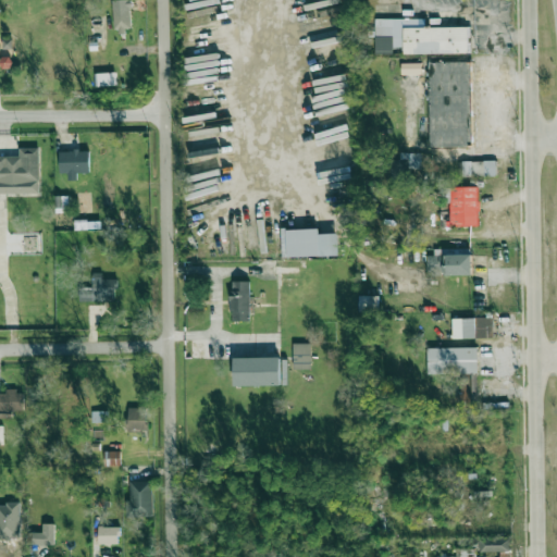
[(113,0),(112,0),(113,32),(131,31),(130,0),(113,0)]
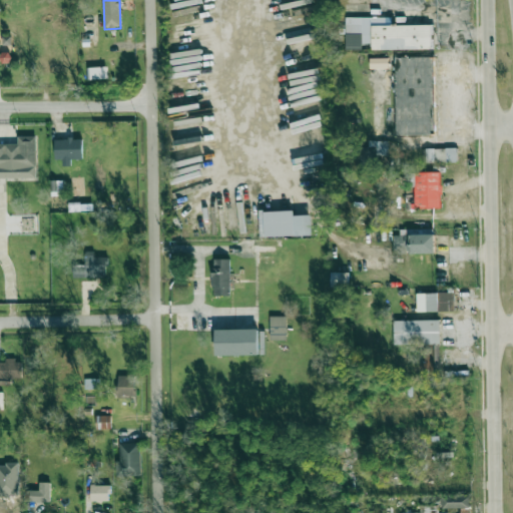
[(372,49),(432,49),(432,25),(386,25),(386,17),(345,17),(345,34),(361,34),(361,43),(372,43),(372,49)]
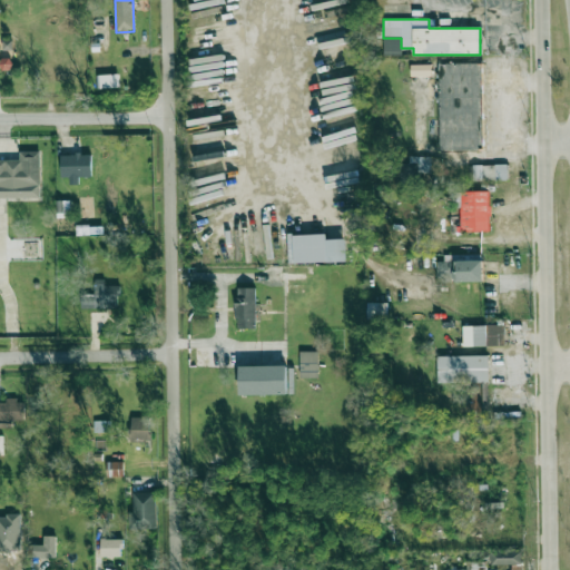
[(440,150),(483,149),(481,64),(438,64),(440,150)]
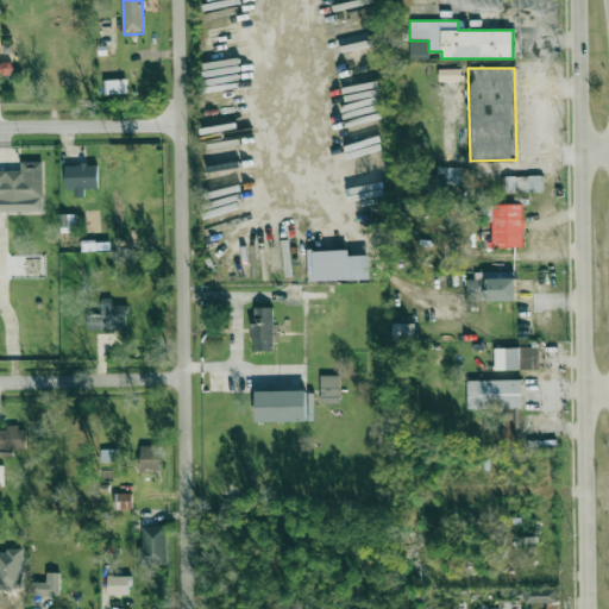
[(456,70),(439,70),(439,81),(451,81),(451,79),(456,79),(456,70)]
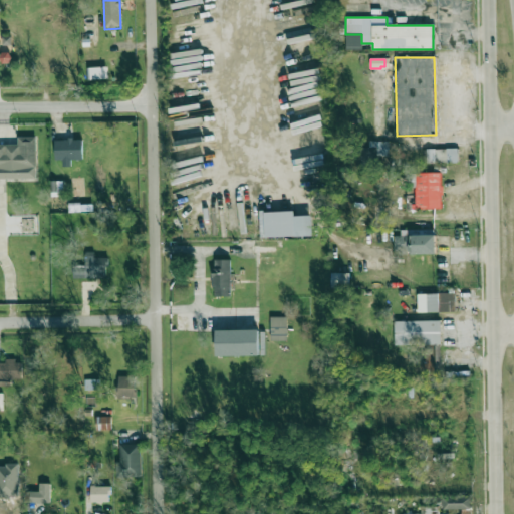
[(107,79),(106,66),(87,68),(88,80),(107,79)]
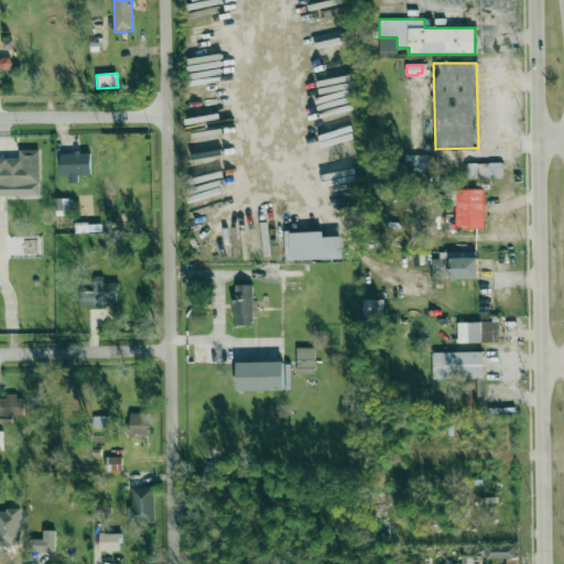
[(20,158),(0,158),(0,196),(41,195),(40,150),(19,150),(20,158)]
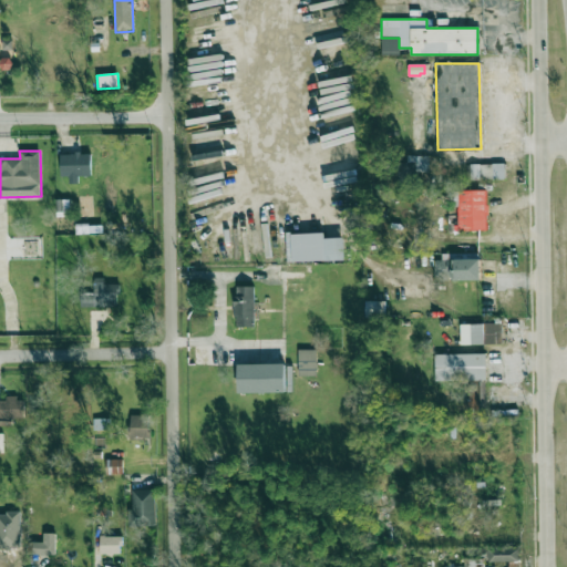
[(60,154),(61,176),(69,176),(70,184),(79,183),(79,176),(92,175),(91,153),(60,154)]
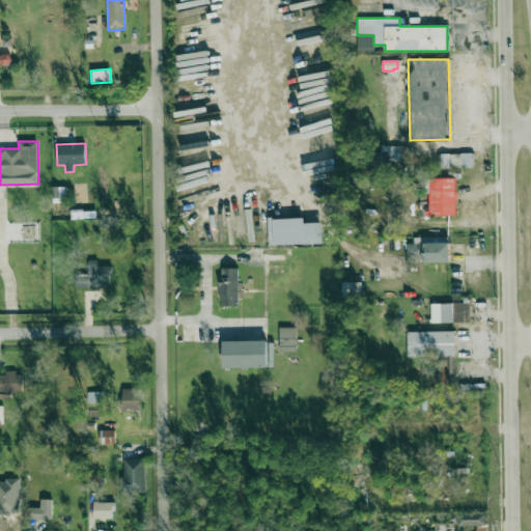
[(400,146),(383,146),(383,160),(399,161),(400,146)]
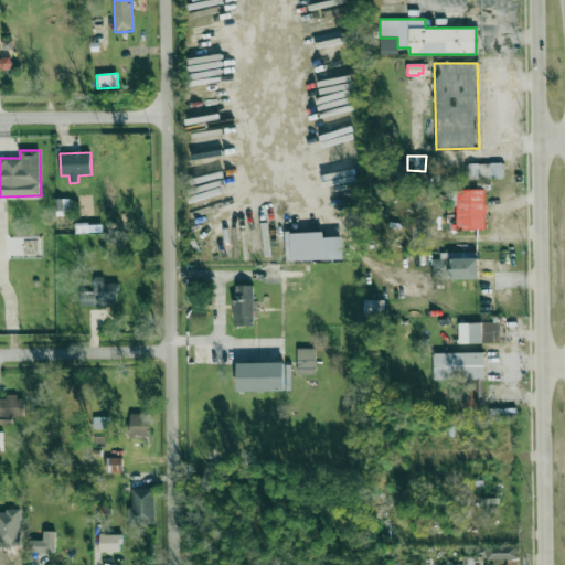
[(504,163),(468,164),(468,180),(504,179),(504,163)]
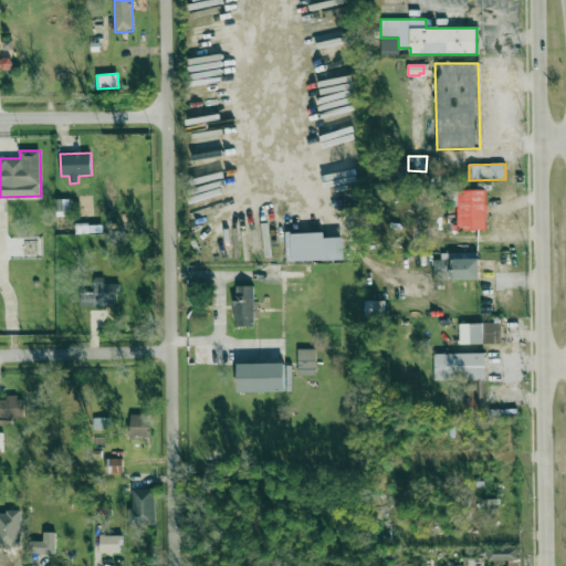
[(485,190),(457,190),(457,230),(486,230),(485,190)]
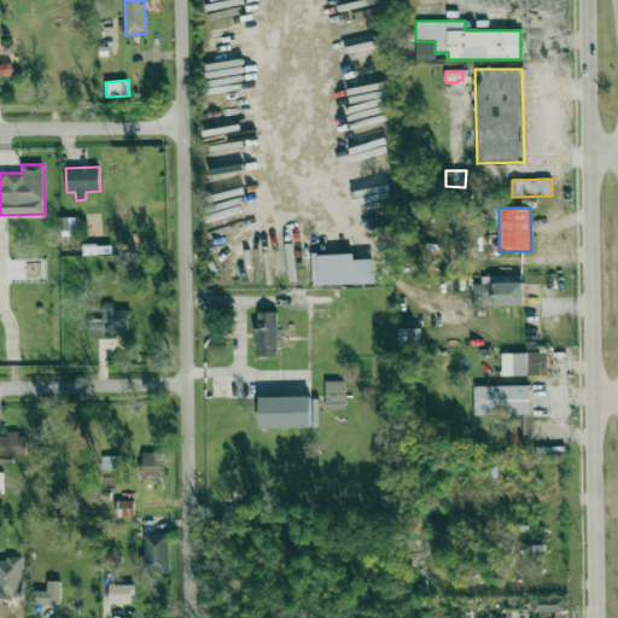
[(375,284),(375,260),(354,260),(354,254),(312,256),(313,277),(319,277),(319,286),(375,284)]
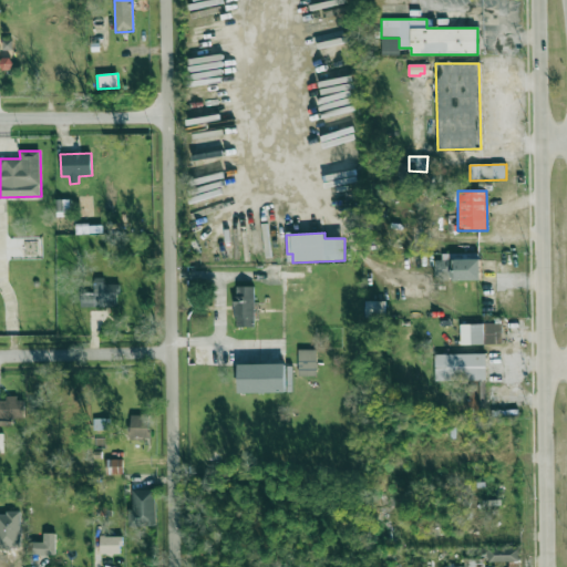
[(481,279),(480,259),(463,259),(463,254),(442,255),(442,260),(434,260),(434,281),(481,279)]
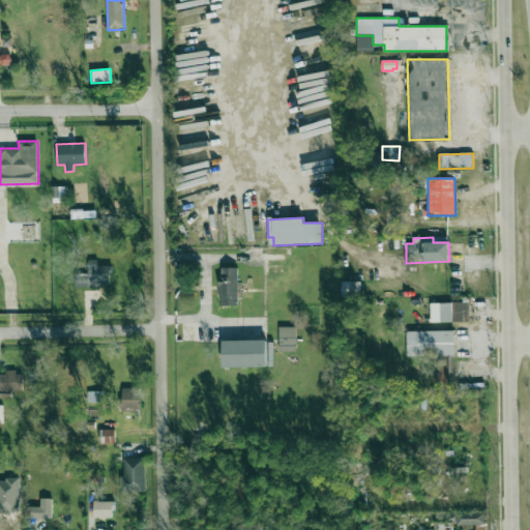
[(88,274),(75,275),(75,287),(111,287),(111,266),(96,266),(96,260),(88,260),(88,274)]
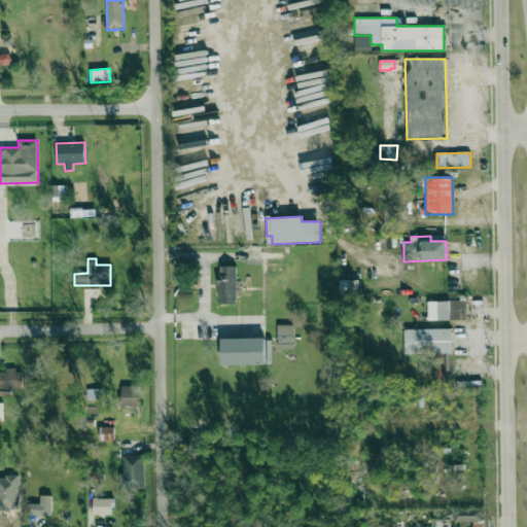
[(236,266),(218,266),(218,304),(236,304),(236,266)]
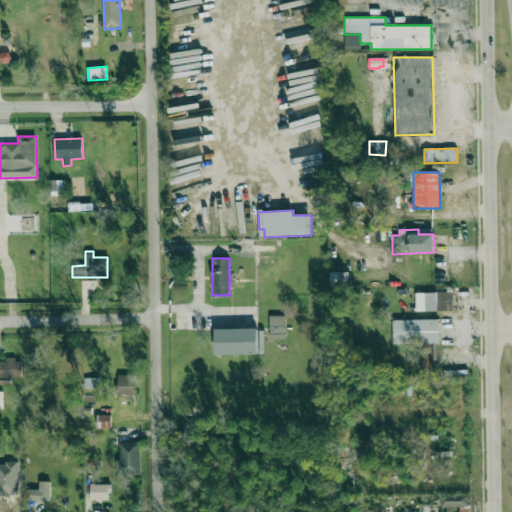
[(349,272),(331,272),(330,287),(349,287),(349,272)]
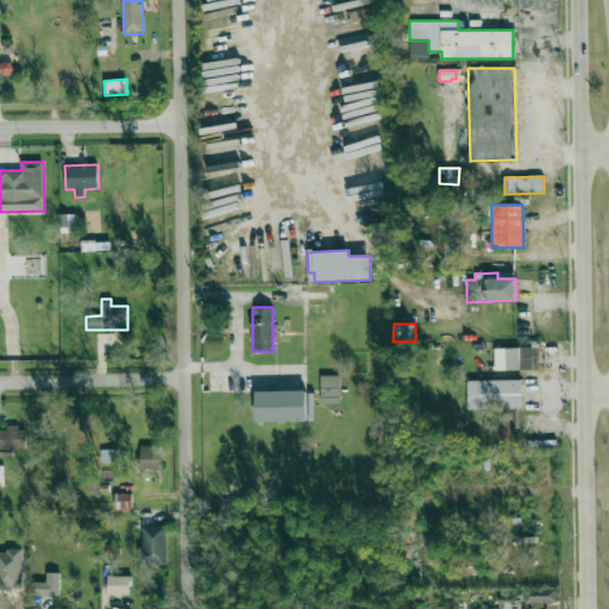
[(274,343),(288,341),(288,325),(274,326),(274,343)]
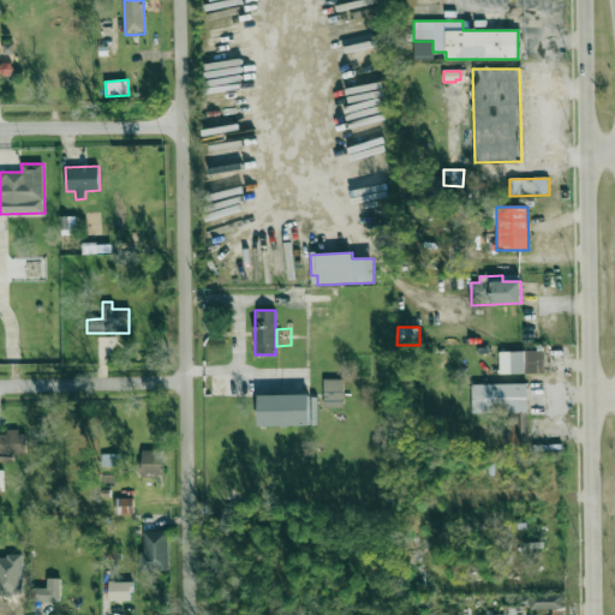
[(500,351),(500,374),(543,372),(542,351),(500,351)]
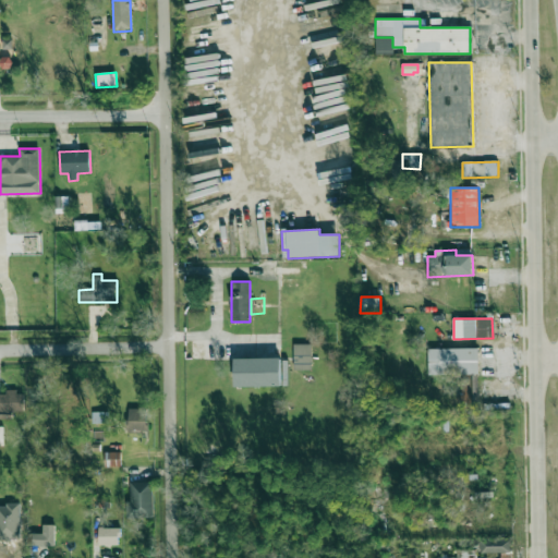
[(311,343),(293,344),(294,371),(312,370),(311,343)]
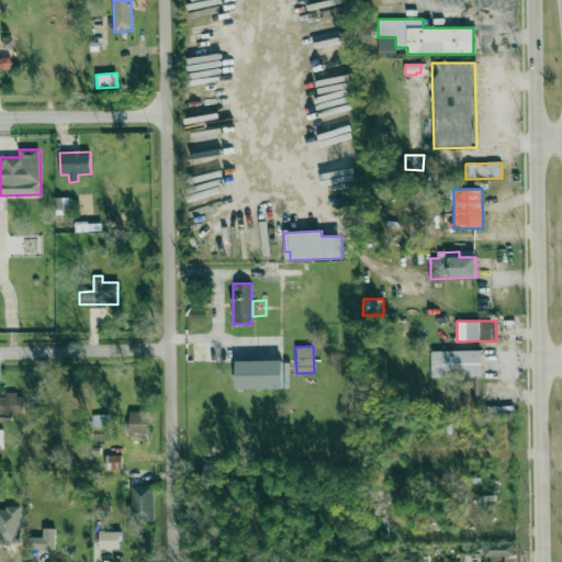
[(482,350),(431,351),(431,378),(482,377),(482,350)]
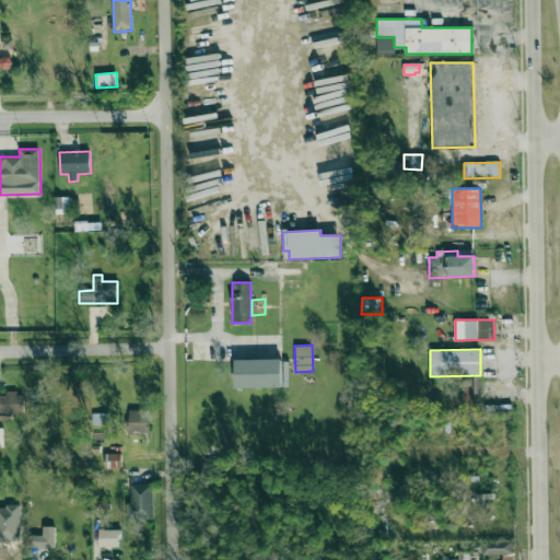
[(235,360),(235,388),(282,387),(281,359),(235,360)]
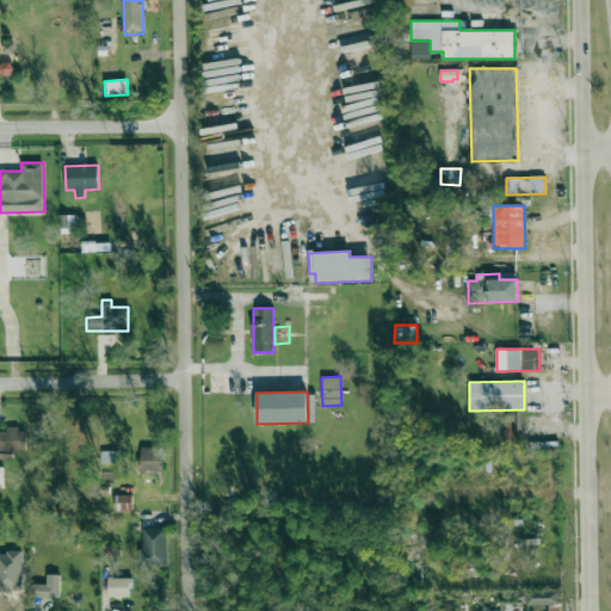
[(0,431),(0,457),(13,458),(13,451),(26,451),(26,429),(7,429),(7,432),(0,431)]
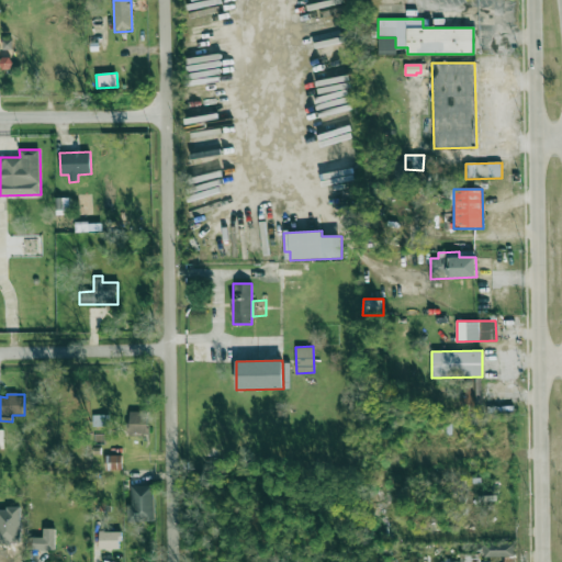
[(130,434),(148,434),(147,412),(130,412),(130,434)]
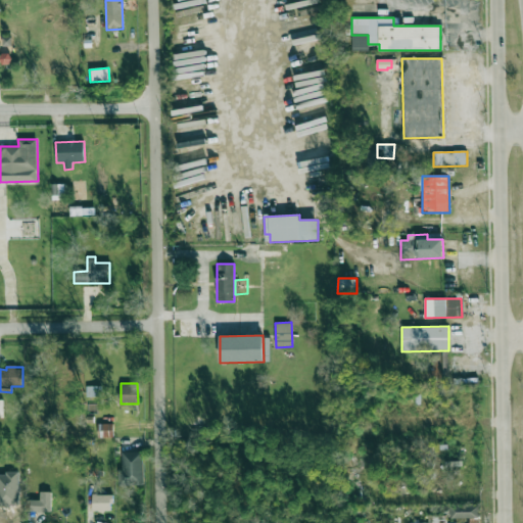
[(101,386),(88,387),(88,396),(101,396),(101,386)]
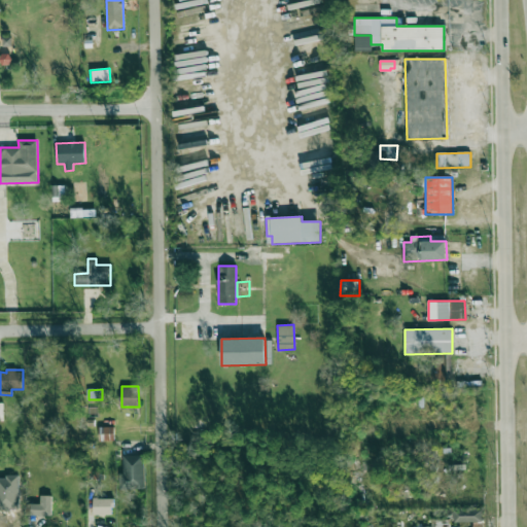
[(100,441),(114,442),(114,427),(100,427),(100,441)]
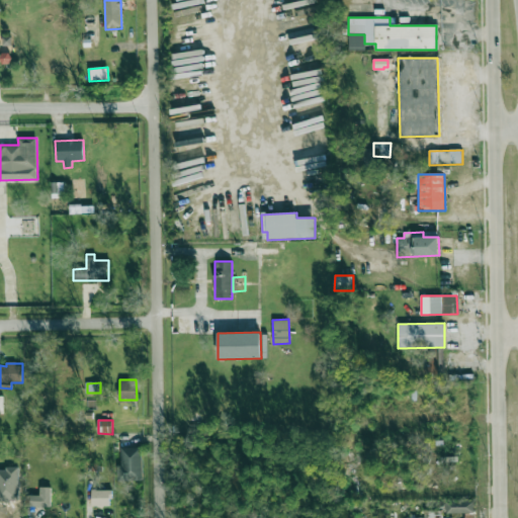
[(117,465),(117,482),(143,481),(142,447),(121,448),(121,465),(117,465)]
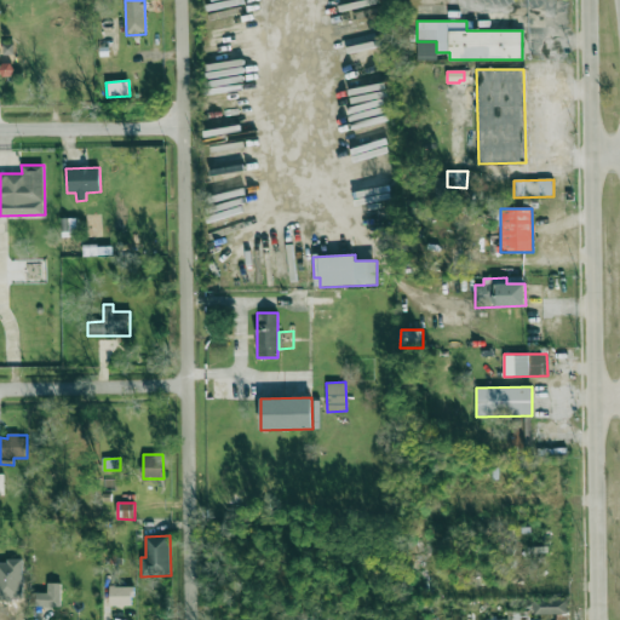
[(36,592),(35,606),(61,607),(61,584),(47,583),(47,593),(36,592)]
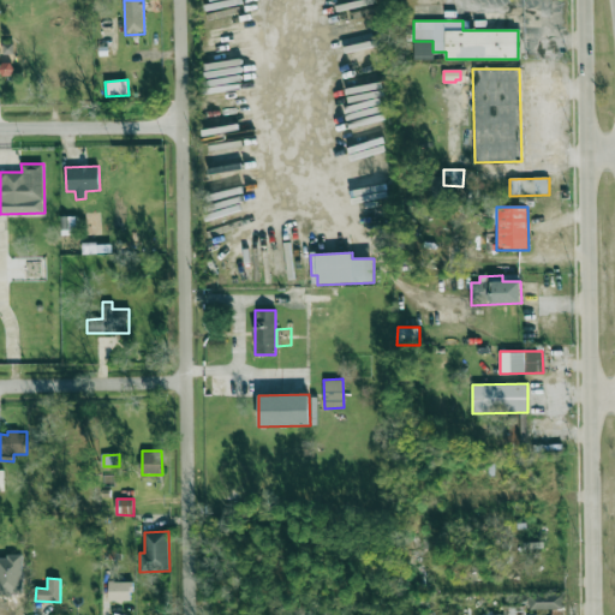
[(132,583),(109,581),(108,601),(131,601),(132,583)]
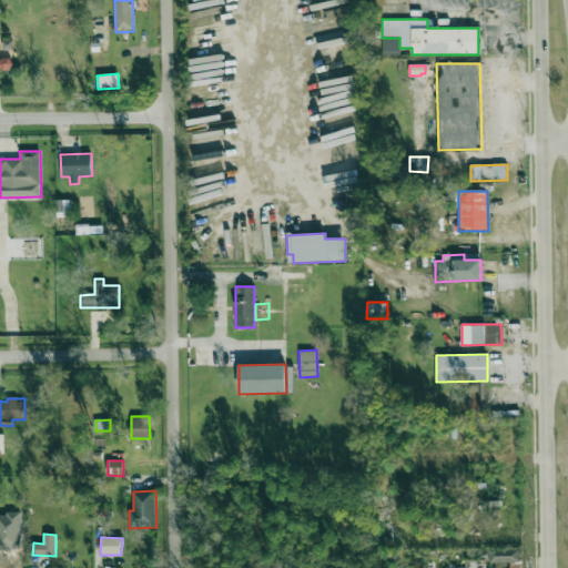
[(519,549),(488,549),(489,563),(519,563),(519,549)]
